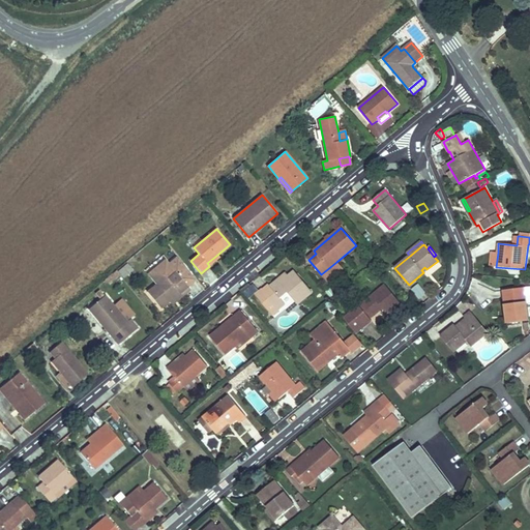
[(207,263),(209,266),(219,258),(217,255),(207,263)]
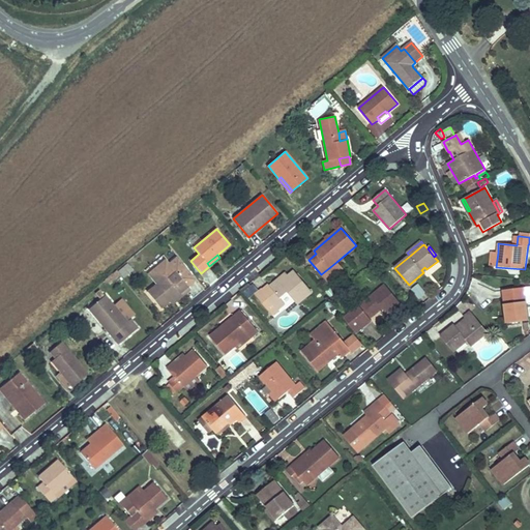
[(147,292),(160,308),(170,301),(181,292),(183,295),(190,289),(187,286),(196,280),(177,257),(169,264),(163,268),(159,264),(148,274),(156,284),(147,292)]
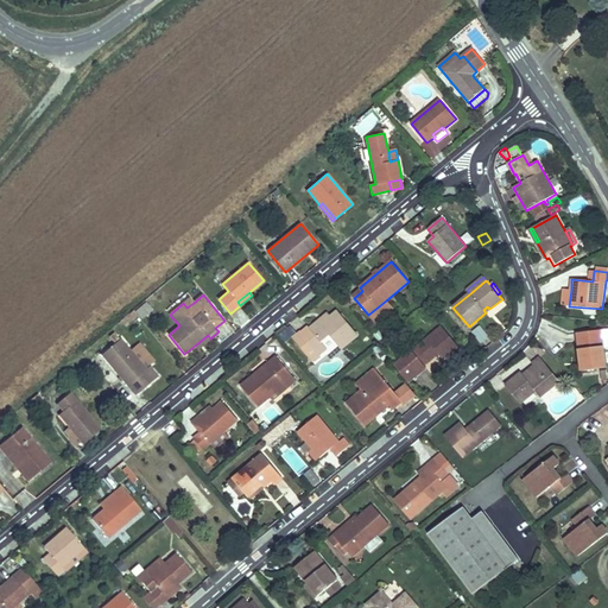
[(183,303),(187,308),(194,303),(189,298),(183,303)]
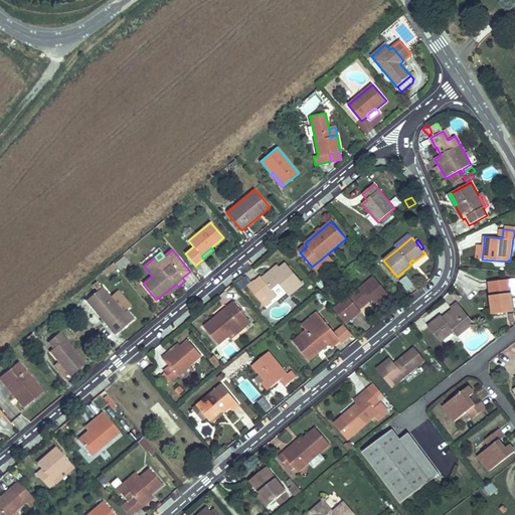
[(312,267),(318,274),(333,262),(327,254),(312,267)]
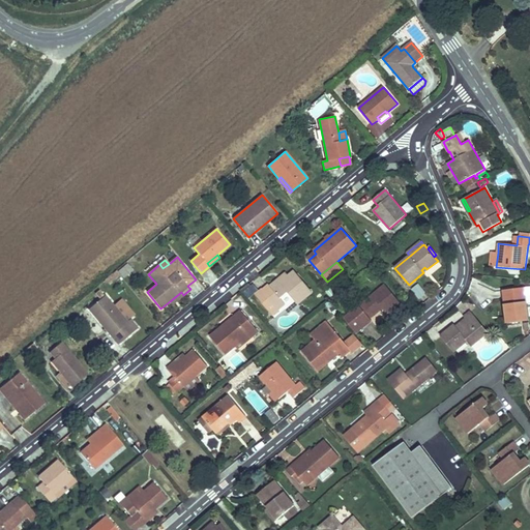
[(119,270),(124,276),(131,270),(126,264),(119,270)]
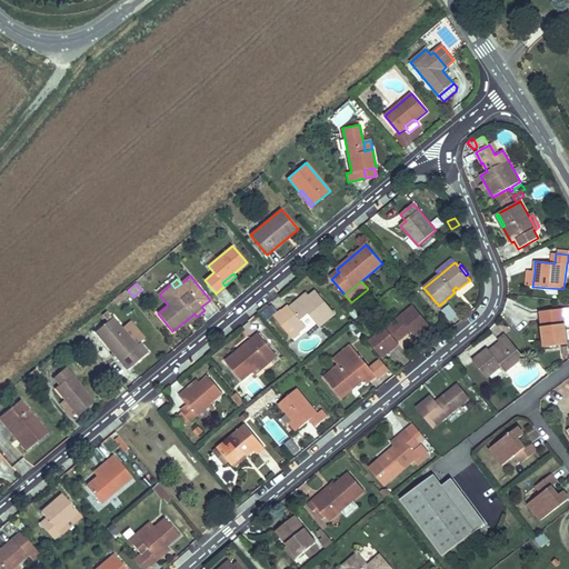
[(113,300),(117,305),(129,296),(125,290),(113,300)]
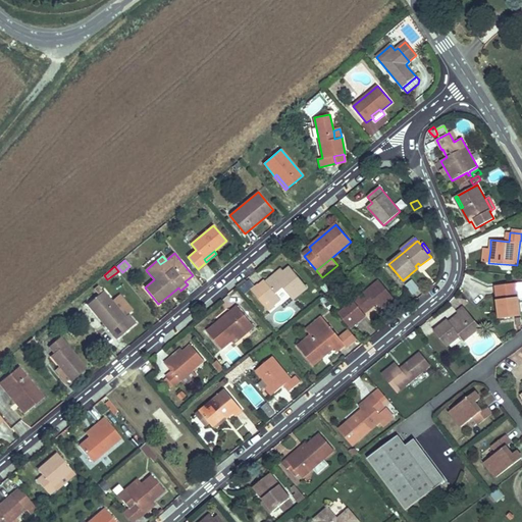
[(259,300),(268,311),(281,300),(276,294),(283,289),(294,300),(308,289),(290,266),(283,272),(268,284),(266,281),(264,280),(259,284),(266,294),(259,300)]
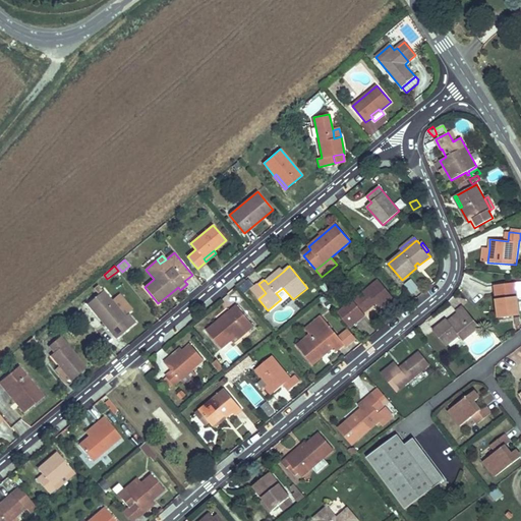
[(266,281),(268,284),(283,272),(280,269),(266,281)]
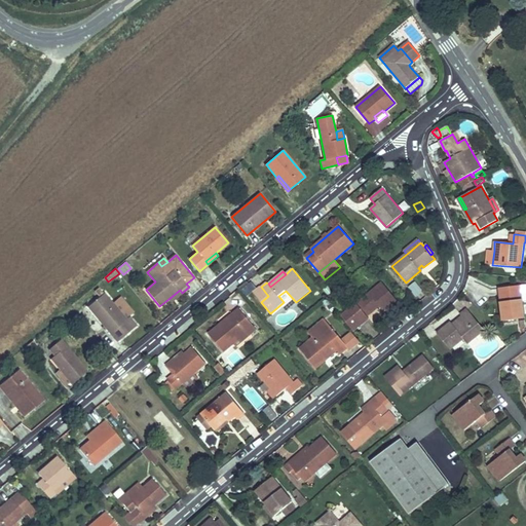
[(341,316),(353,332),(369,318),(368,316),(380,306),(384,311),(397,301),(382,283),(341,316)]
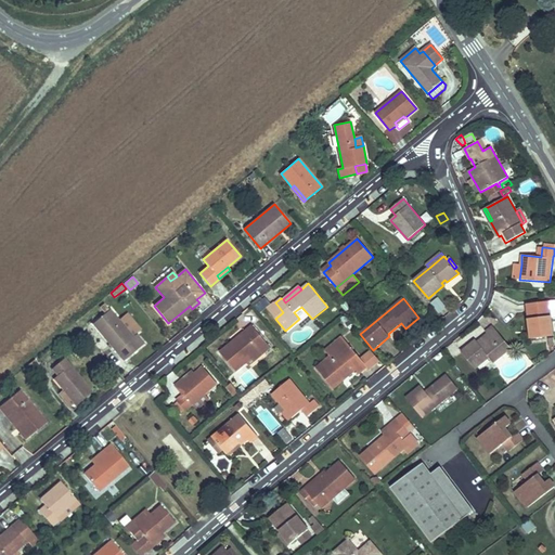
[(340,306),(346,312),(351,308),(346,301),(340,306)]
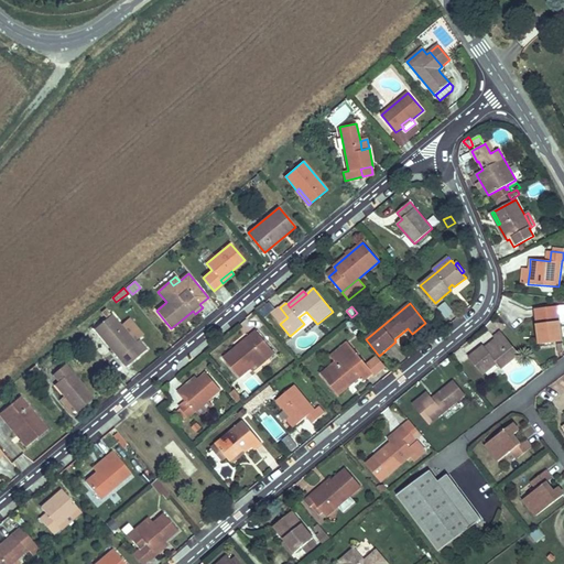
[(535,308),(540,344),(562,340),(560,323),(559,306),(535,308)]
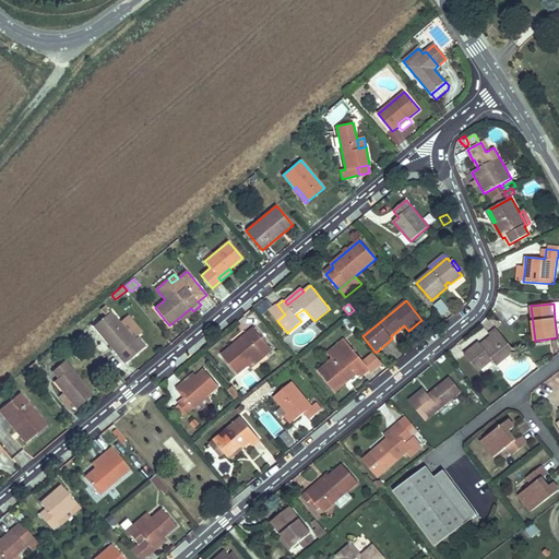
[(270,311),(277,321),(285,314),(277,305),(270,311)]
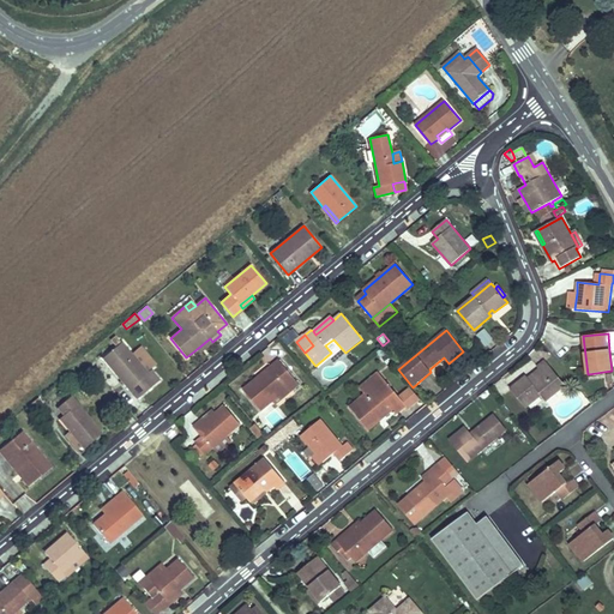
[(102,359),(137,399),(160,380),(152,372),(149,374),(146,372),(132,354),(122,342),(120,343),(114,337),(110,339),(116,347),(102,359)]
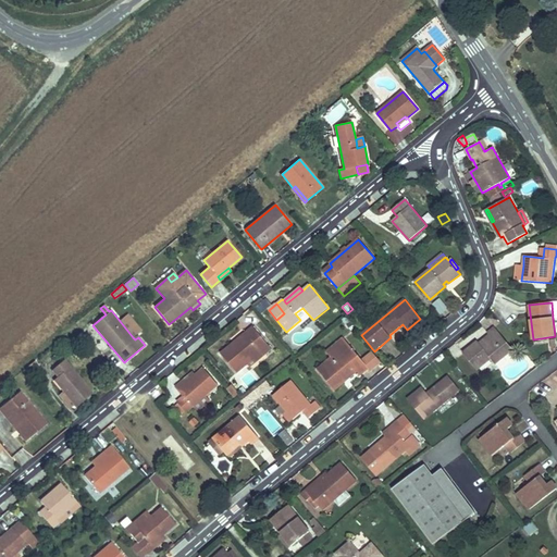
[(178,317),(181,320),(193,310),(190,307),(178,317)]
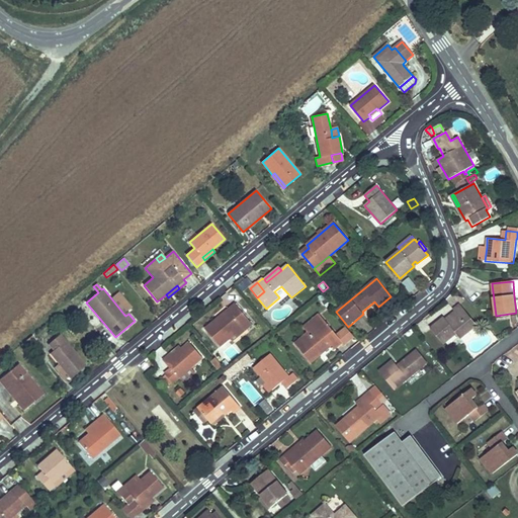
[(322,293),(326,298),(331,294),(327,289),(322,293)]
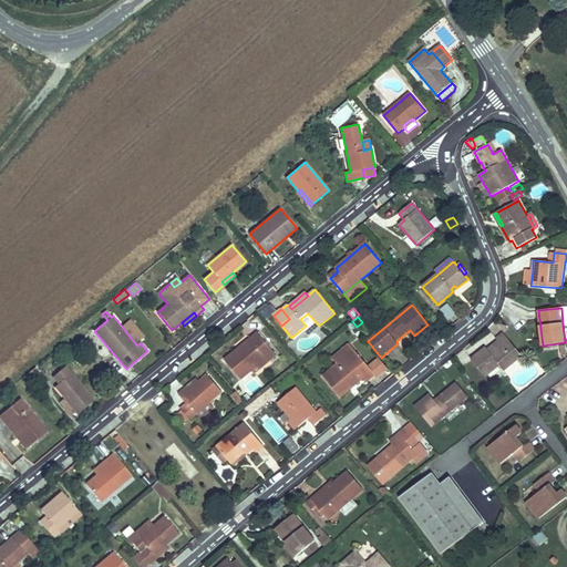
[(122,327),(135,343),(144,337),(130,320),(122,327)]
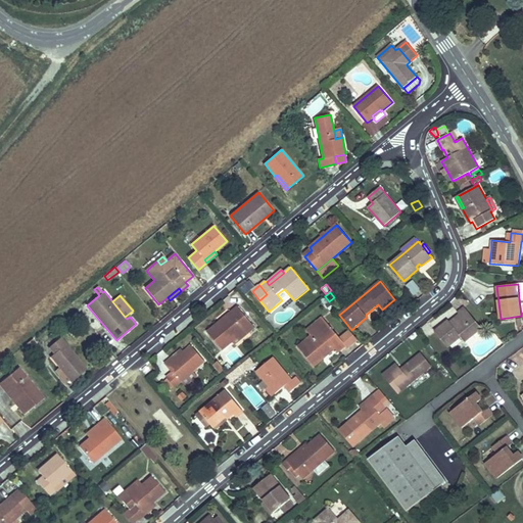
[(324,304),(333,315),(337,312),(328,301),(327,301),(324,304)]
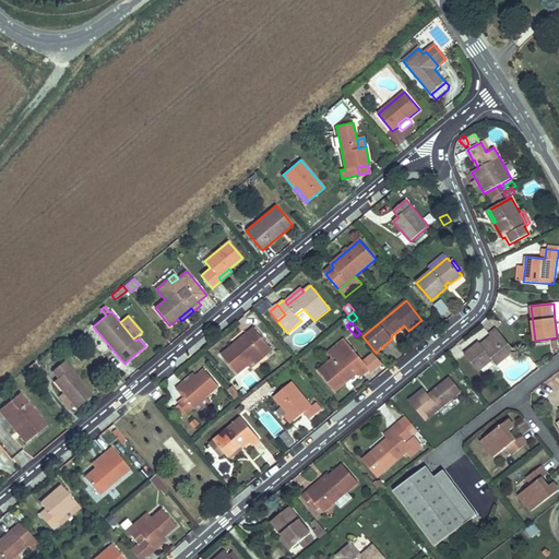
[(222,355),(238,375),(249,365),(262,354),(264,356),(273,349),(254,328),(247,334),(248,336),(237,346),(235,344),(222,355)]
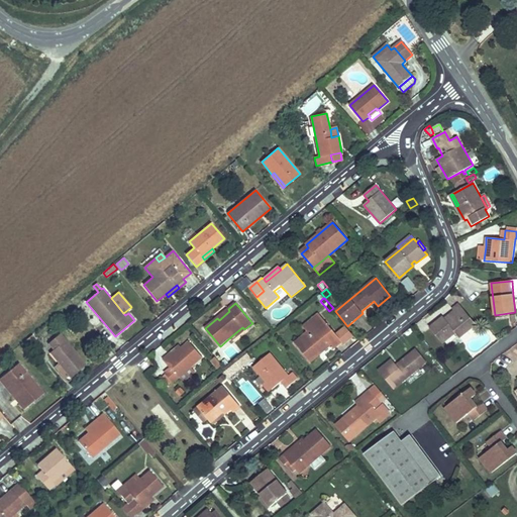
[(430,328),(442,343),(455,332),(459,337),(476,324),(459,304),(452,309),(454,311),(456,313),(446,321),(444,319),(443,317),(430,328)]
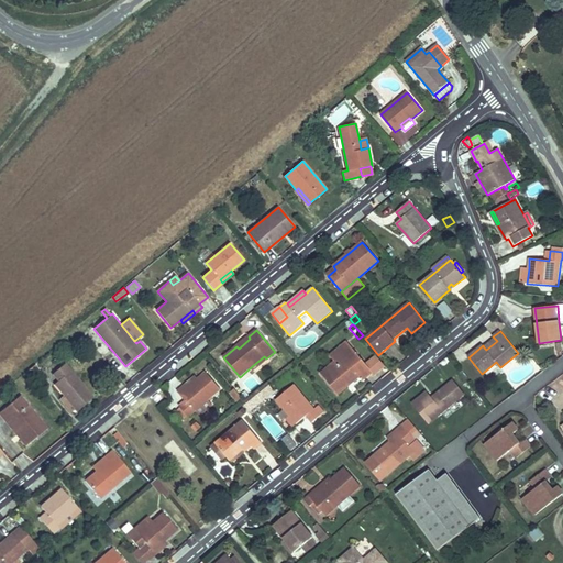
[(484,348),(486,350),(497,341),(495,339),(484,348)]
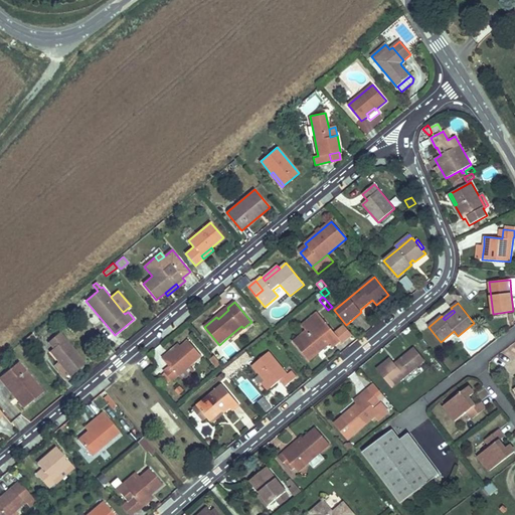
[(302,326),(307,332),(322,318),(317,312),(302,326)]
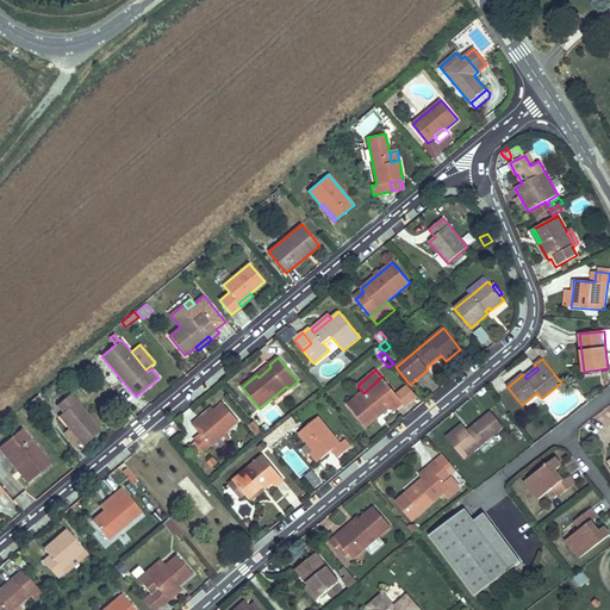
[(348,405),(367,428),(379,417),(377,415),(387,406),(388,409),(392,412),(404,403),(397,396),(381,377),(363,393),(348,405)]
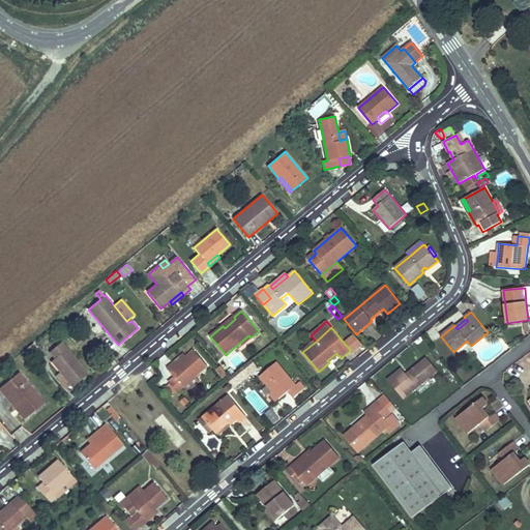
[(94,350),(101,343),(88,332),(82,341),(94,350)]
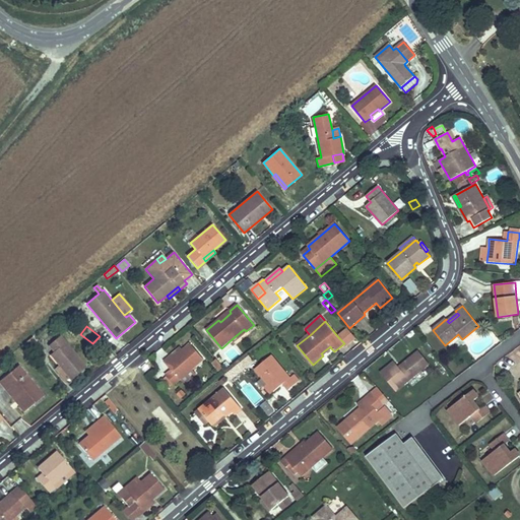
[(232,339),(234,342),(246,331),(244,329),(232,339)]
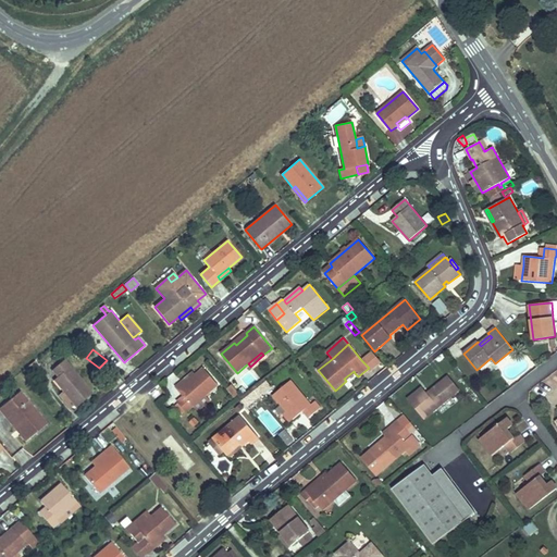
[(362,361),(369,368),(379,360),(372,353),(362,361)]
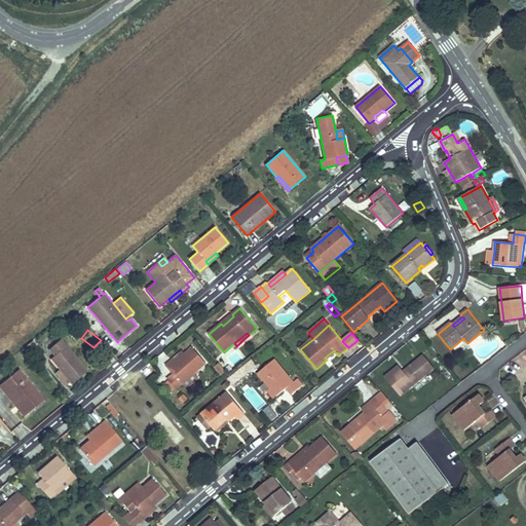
[(87,372),(61,340),(49,349),(54,355),(51,359),(61,370),(72,384),(87,372)]
